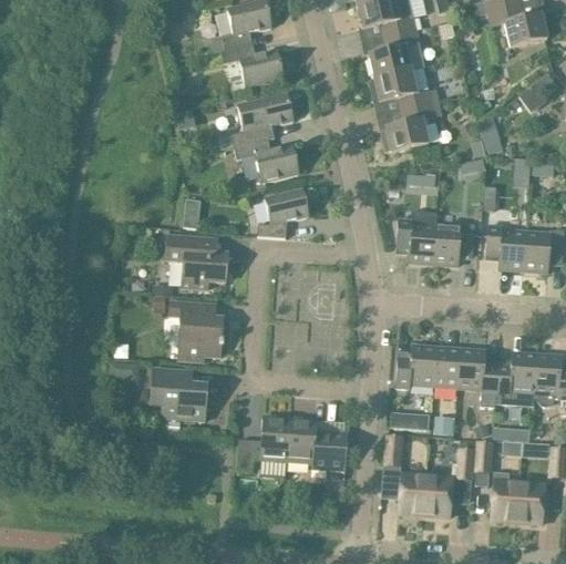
[(223,39),(225,51),(253,44),(250,32),(271,27),(266,0),(261,0),(227,9),(234,36),(223,39)]
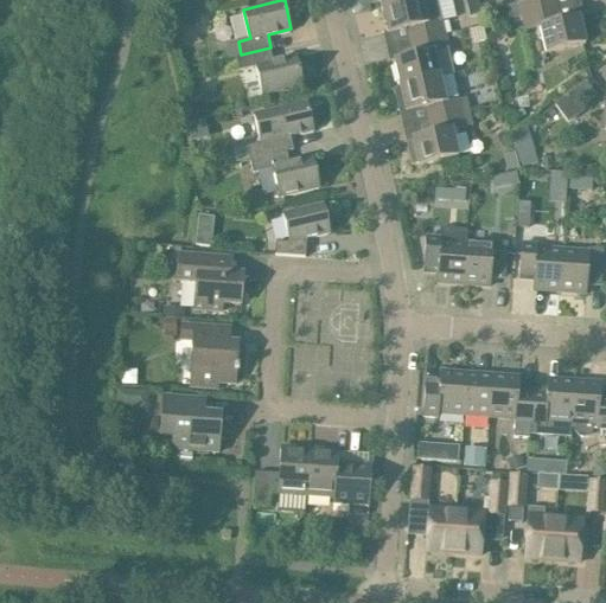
[(406,0),(383,6),(389,31),(412,26),(414,39),(446,32),(438,0),(406,0)]
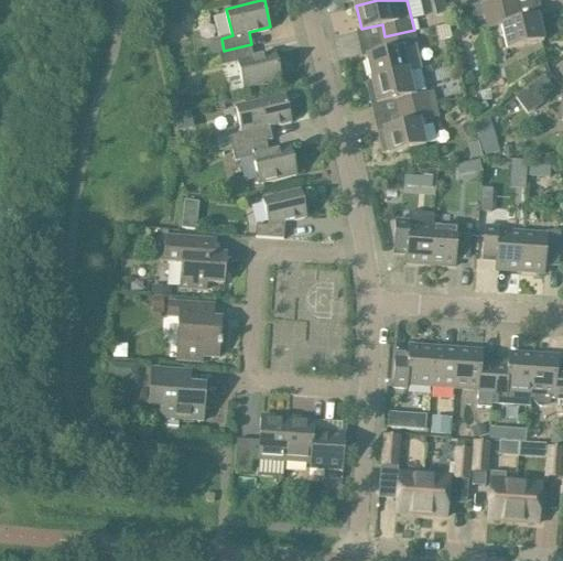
[(483,0),(486,13),(521,6),(519,0),(483,0)]
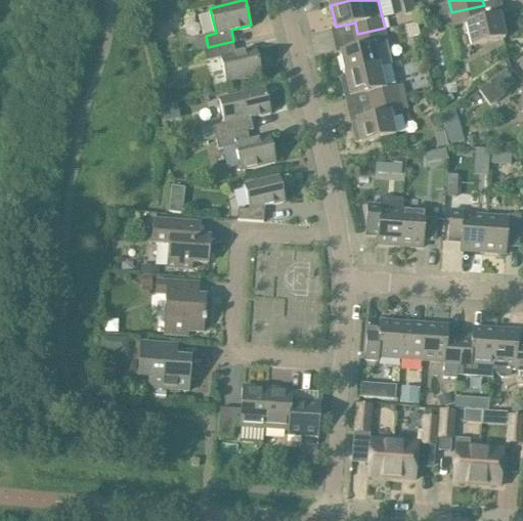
[(484,5),(451,12),(454,24),(467,22),(472,44),(506,36),(500,13),(486,16),(484,5)]
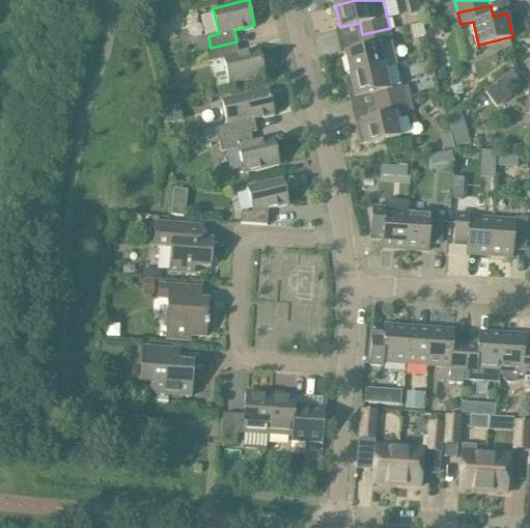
[(390,28),(362,34),(365,46),(345,51),(351,74),(385,65),(380,44),(393,40),(390,28)]
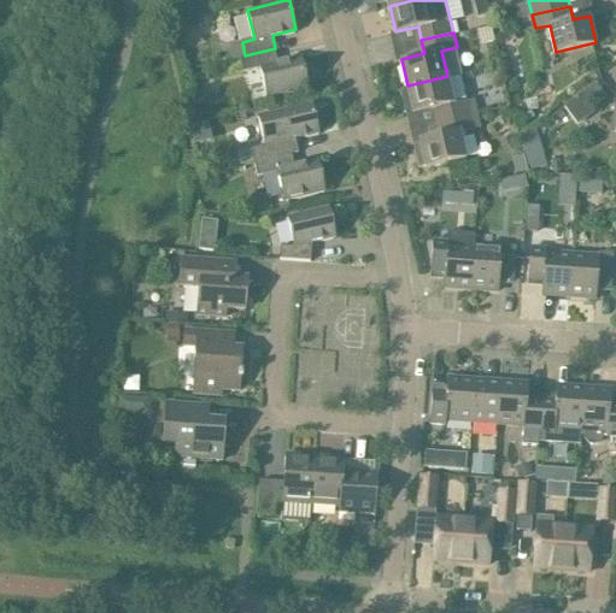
[(275,48),(245,56),(241,57),(244,69),(260,65),(268,95),(309,86),(301,56),(279,60),(275,48)]
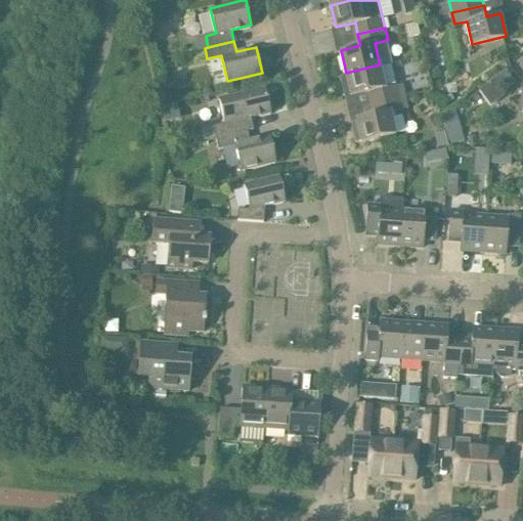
[(380,64),(346,73),(347,75),(341,76),(346,96),(371,90),(374,101),(400,95),(398,83),(385,86),(380,64)]
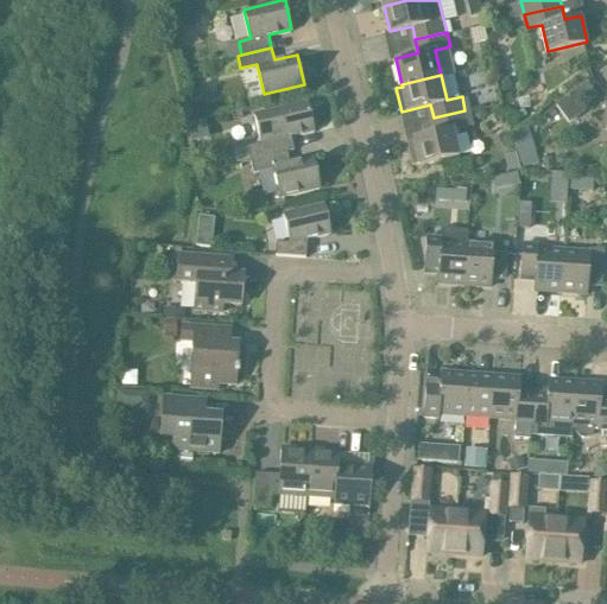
[(598,94),(587,80),(556,102),(569,121),(586,109),(579,100),(585,96),(588,101),(598,94)]
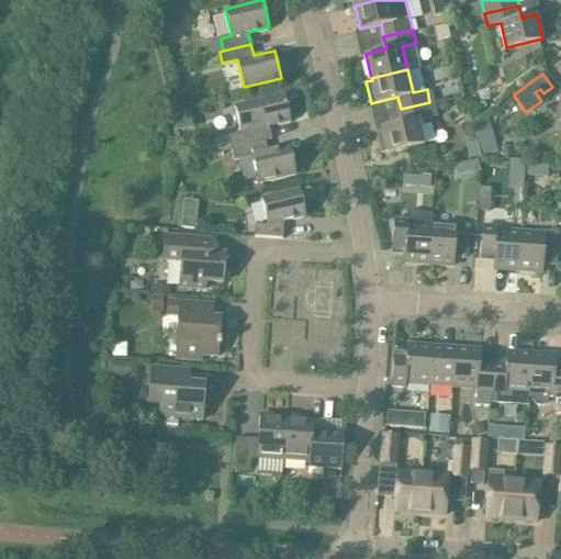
[(229,134),(233,146),(272,136),(269,124),(291,120),(290,114),(293,113),(290,97),(285,98),(284,92),(236,104),(242,131),(229,134)]
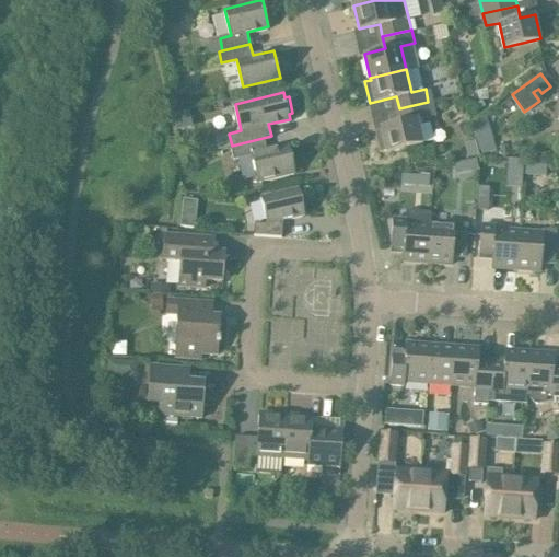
[(428,102),(399,108),(402,122),(375,127),(381,150),(386,149),(387,151),(423,142),(418,118),(431,115),(428,102)]
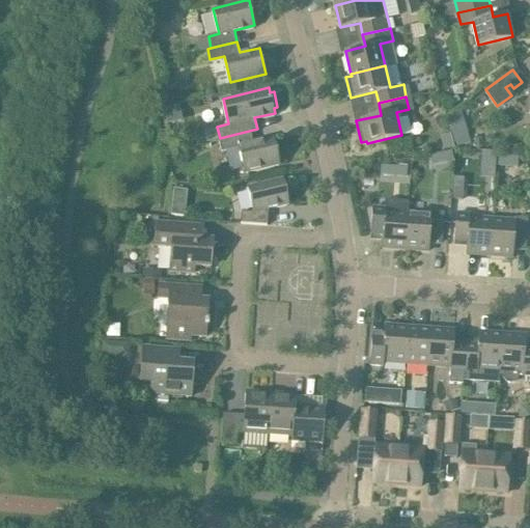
[(164,105),(168,122),(172,121),(183,119),(179,102),(168,104),(164,105)]
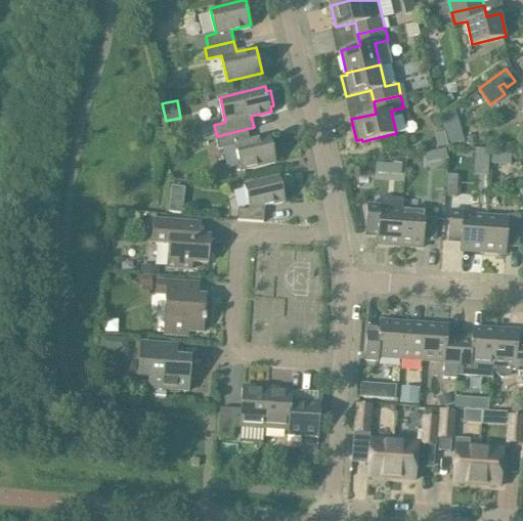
[(461,132),(453,109),(442,112),(449,136),(461,132)]
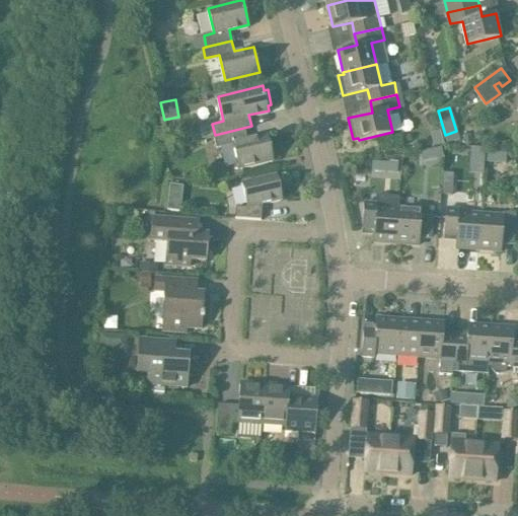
[(251,126),(215,135),(217,146),(221,145),(226,165),(238,162),(239,167),(274,159),(273,154),(276,153),(273,138),(269,139),(268,134),(248,138),(245,128),(251,126)]
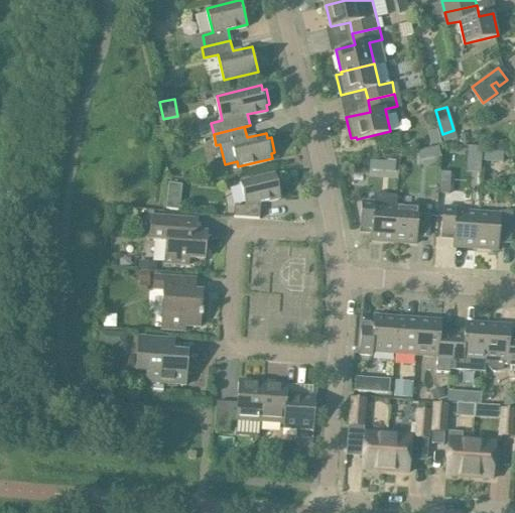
[(485,147),(484,159),(503,161),(504,149),(485,147)]
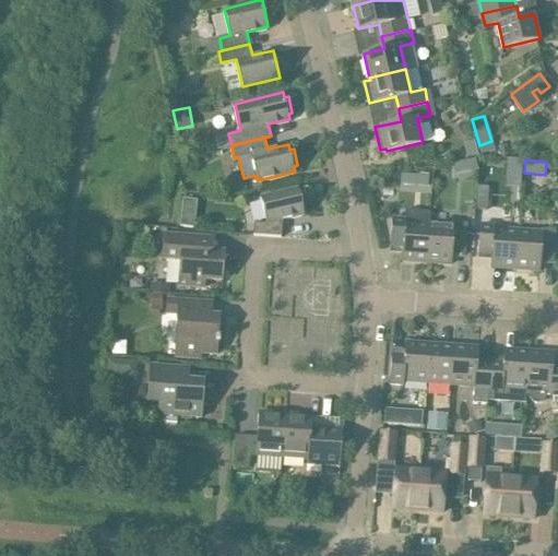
[(478,184),(476,206),(488,208),(489,185),(478,184)]
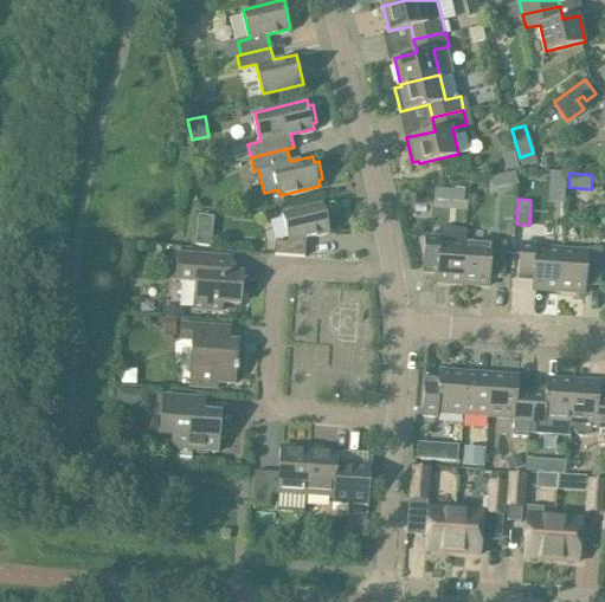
[(277,239),(276,252),(306,254),(307,235),(330,231),(323,201),(283,211),(290,239),(277,239)]
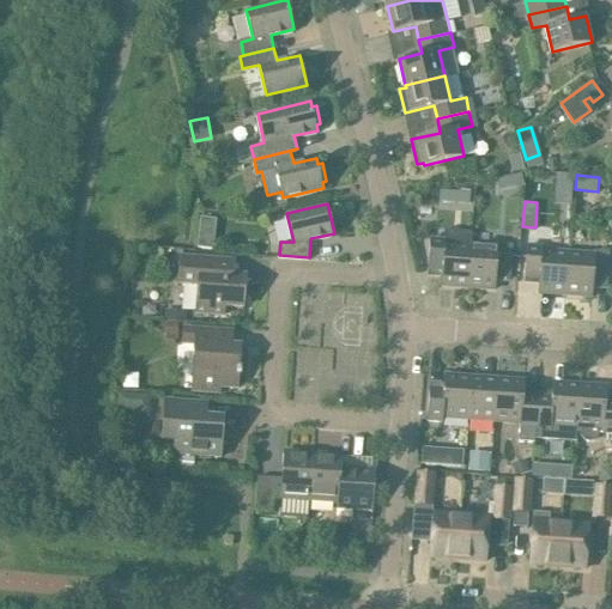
[(470,285),(472,244),(473,230),(446,229),(444,238),(431,237),(429,268),(443,269),(442,282),(470,285)]
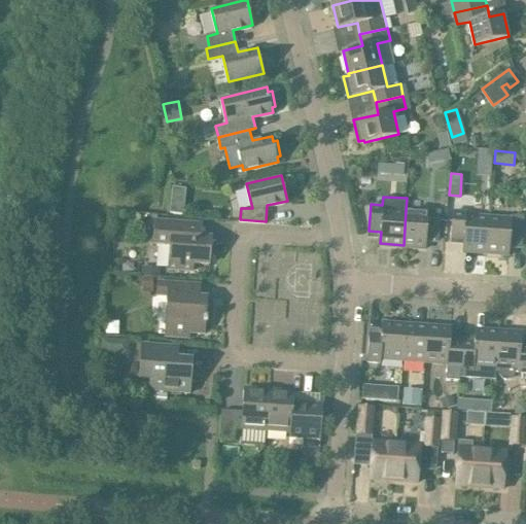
[(428,212),(406,210),(404,245),(426,246),(427,235),(440,236),(442,209),(428,208),(428,212)]
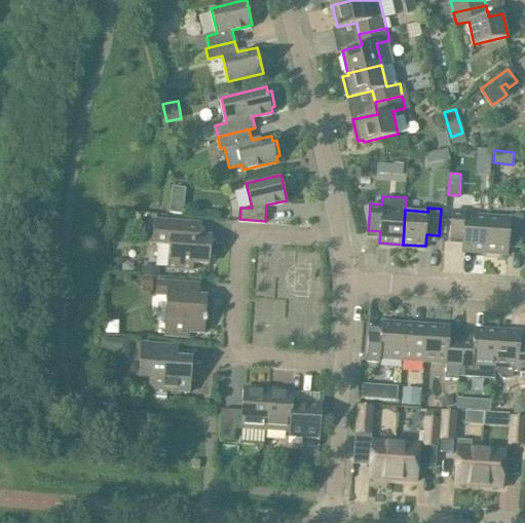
[(486,251),(488,216),(465,215),(465,210),(453,210),(451,236),(463,237),(462,249),(486,251)]
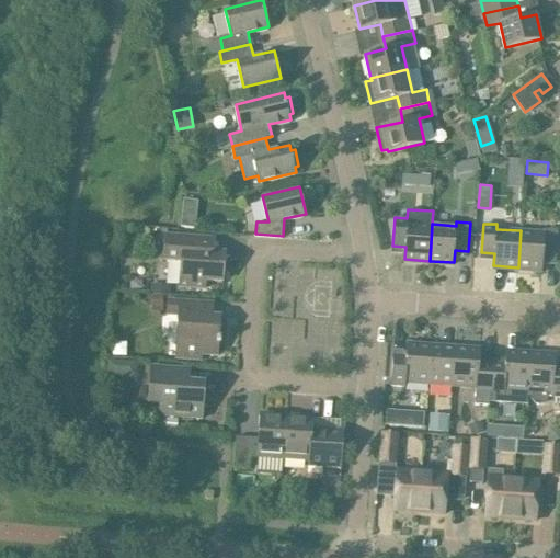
[(545,232),(521,230),(518,268),(543,269),(544,257),(557,258),(559,228),(545,228),(545,232)]
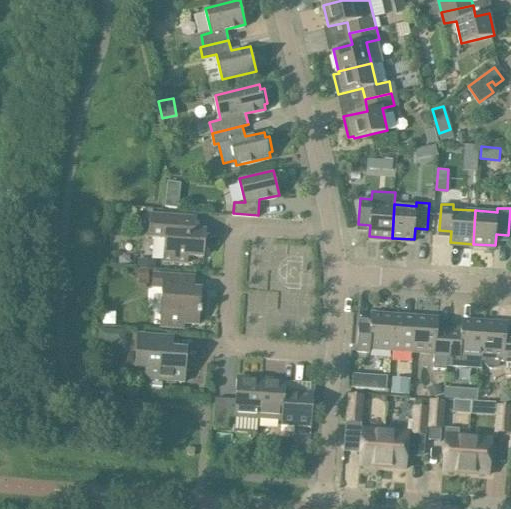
[(150,234),(166,235),(164,259),(187,261),(188,254),(203,255),(205,229),(197,228),(198,215),(179,214),(151,212),(150,234)]
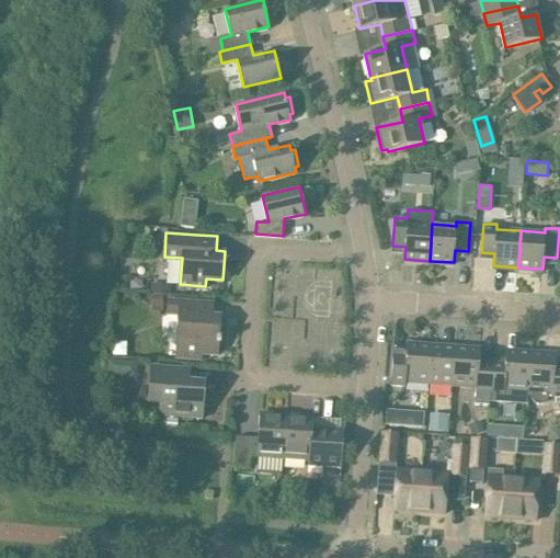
[(169,298),(168,311),(180,312),(176,355),(202,357),(202,352),(218,353),(220,315),(206,314),(207,300),(169,298)]
